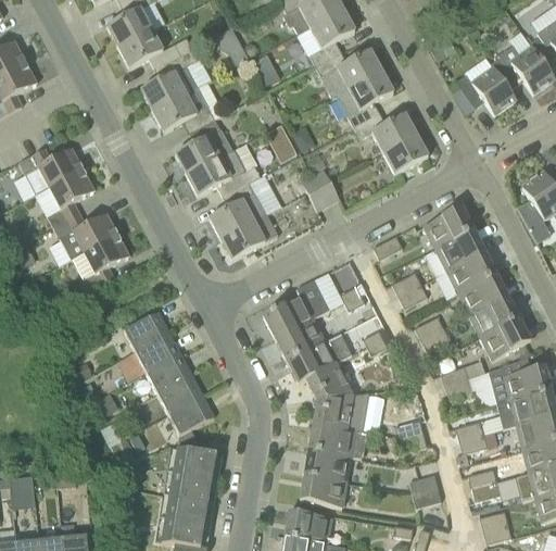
[(126,16),(106,26),(117,48),(152,29),(140,8),(151,2),(154,0),(130,0),(119,5),(126,16)]
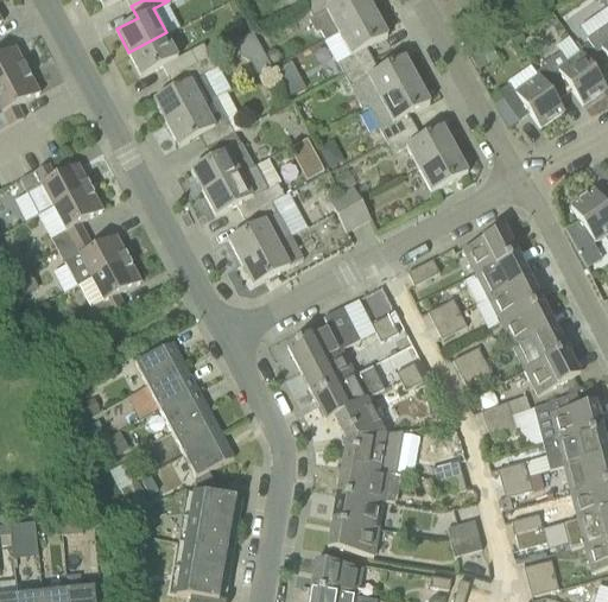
[(375,11),(368,0),(312,0),(306,4),(312,16),(309,17),(317,31),(322,29),(327,38),(339,31),(375,11)]
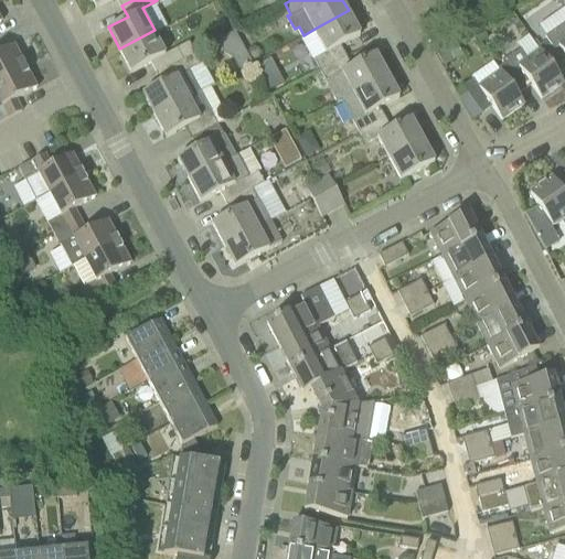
[(341,43),(360,32),(349,10),(315,29),(326,50),(313,56),(320,67),(347,53),(341,43)]
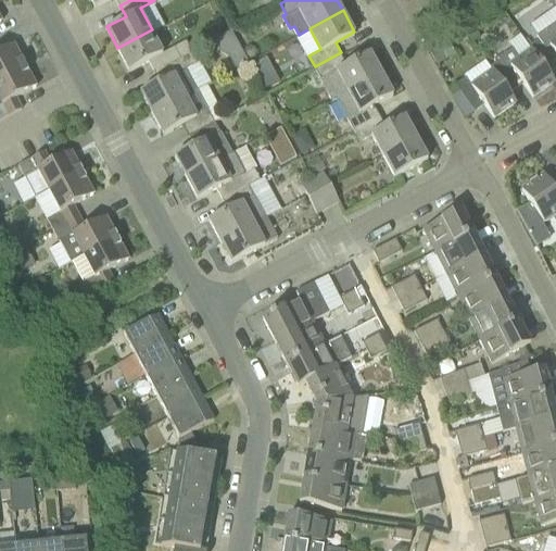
[(545,66),(555,59),(555,58),(555,19),(536,33),(539,36),(529,44),(544,66),(545,66)]
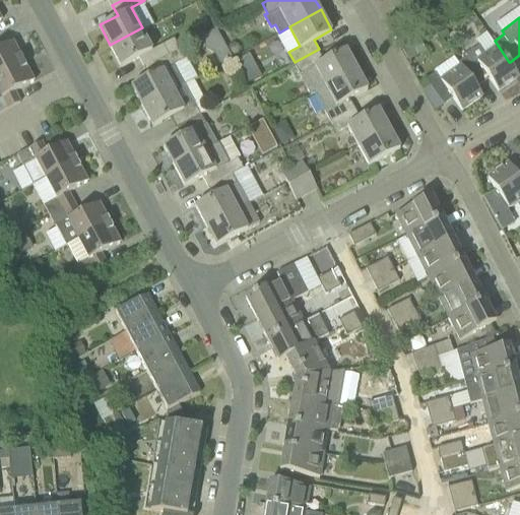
[(450,33),(444,21),(436,26),(443,37),(450,33)]
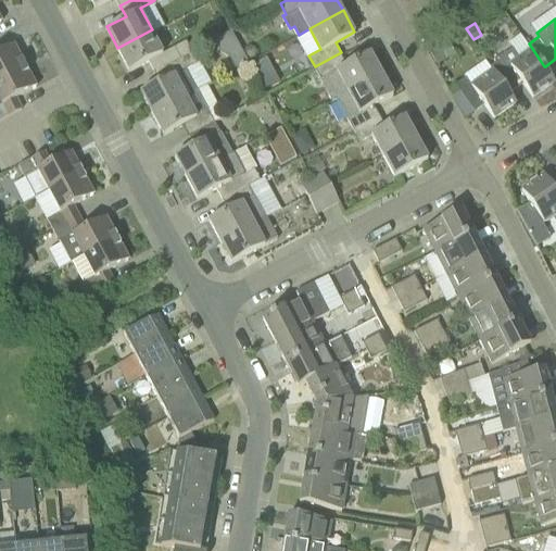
[(187,38),(175,45),(162,50),(152,29),(117,48),(129,69),(149,59),(154,70),(192,49),(187,38)]
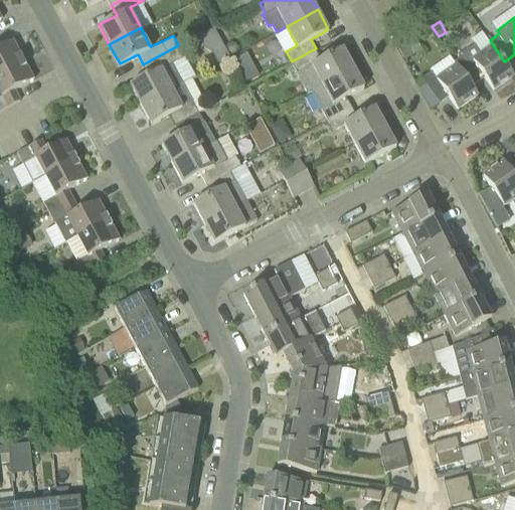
[(494,88),(513,73),(505,61),(504,61),(490,40),(481,28),(470,35),(475,42),(462,50),(464,53),(454,59),(457,63),(456,63),(469,80),(482,71),(494,88)]
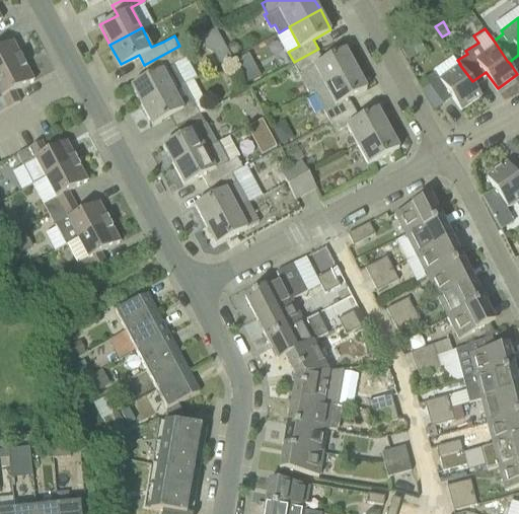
[(0,70),(23,59),(13,39),(0,45),(0,70)]
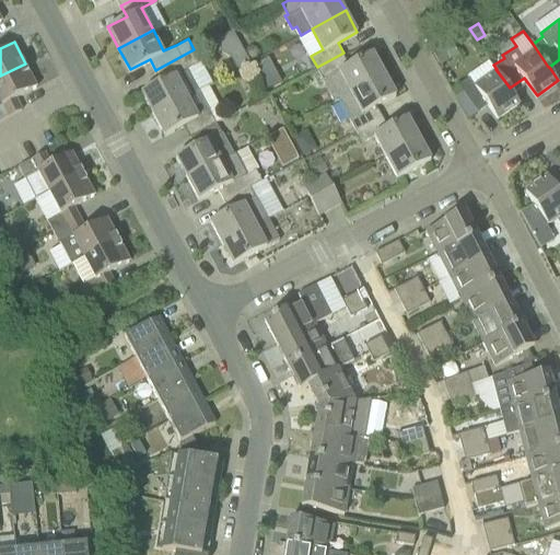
[(256,54),(258,49),(256,45),(252,43),(247,45),(246,50),(248,54),(254,56),(256,54)]
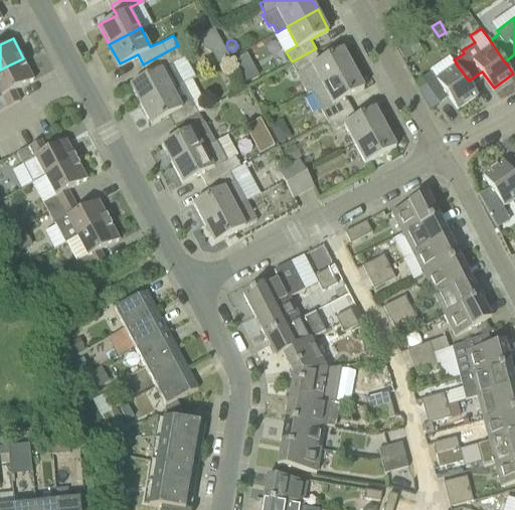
[(407,39),(397,45),(404,57),(414,51),(407,39)]
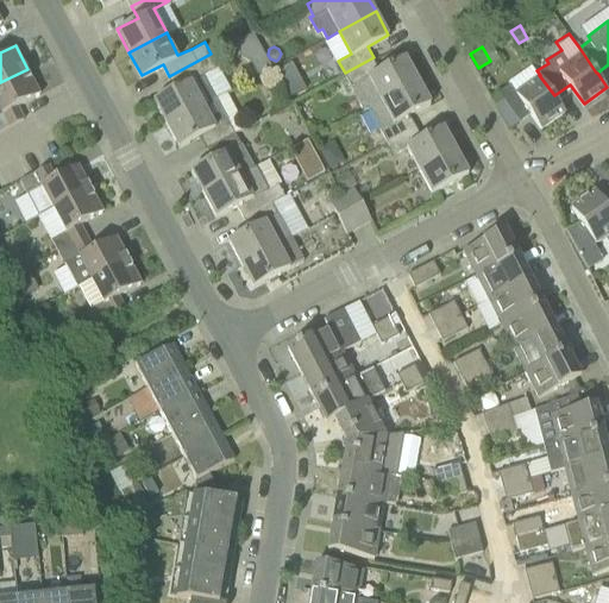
[(217,95),(203,73),(217,67),(211,54),(169,76),(175,87),(155,99),(167,121),(217,95)]
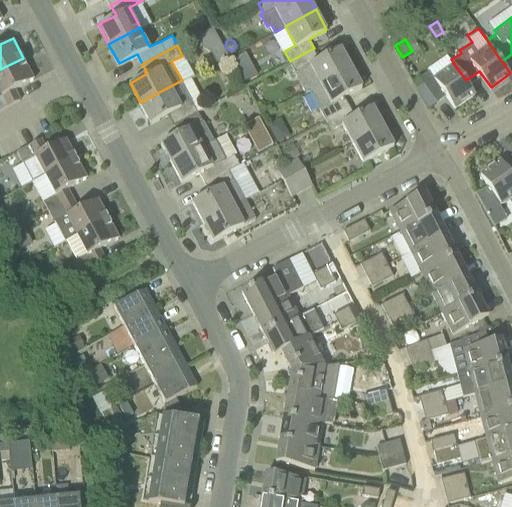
[(225,46),(217,51),(222,59),(229,54),(225,46)]
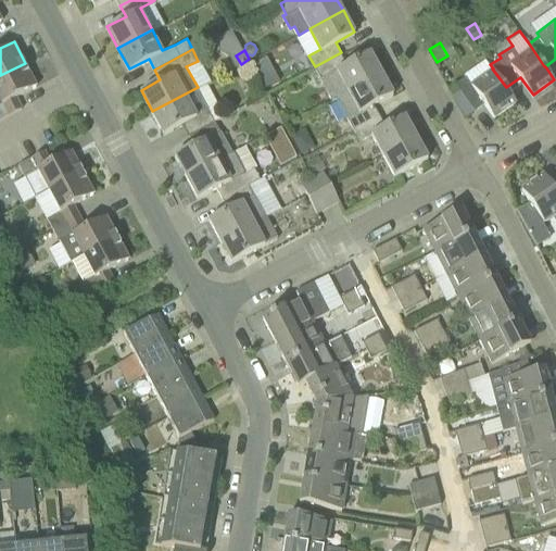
[(381,72),(369,50),(346,63),(341,52),(315,66),(332,98),(337,96),(381,72)]
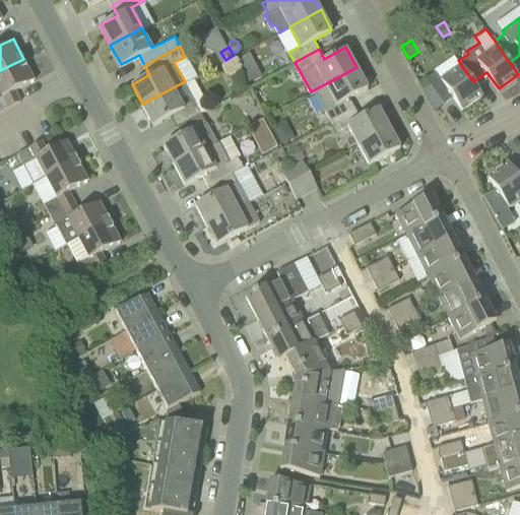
[(462,108),(482,93),(473,81),(460,64),(461,64),(458,60),(453,53),(434,67),(436,70),(426,77),(444,102),(442,98),(451,91),(462,108)]
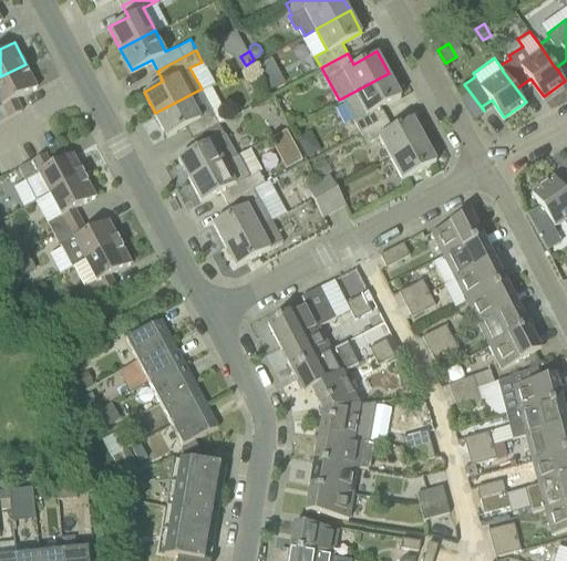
[(0,120),(22,108),(16,96),(37,85),(26,64),(0,76),(0,120)]
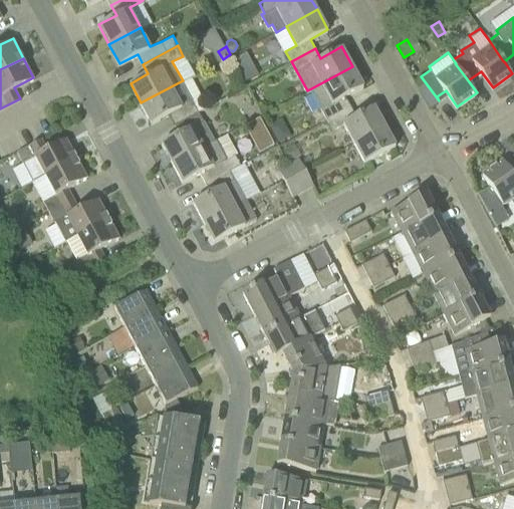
[(256,73),(248,66),(243,72),(251,79),(256,73)]
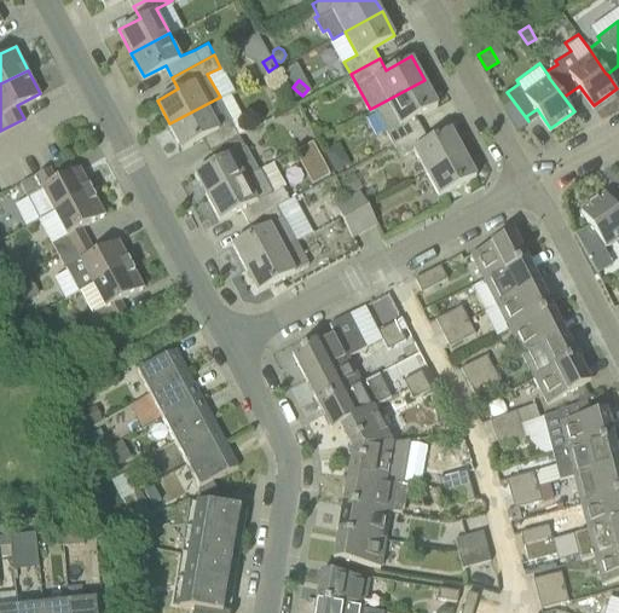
[(416,115),(438,104),(424,80),(375,107),(393,143),(423,127),(416,115)]
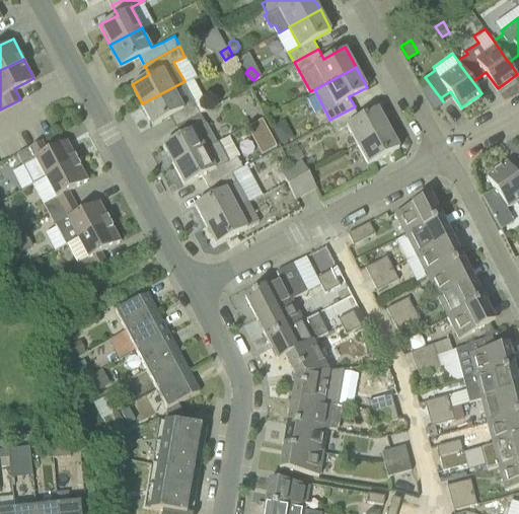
[(443,101),(425,77),(420,80),(434,107),(443,101)]
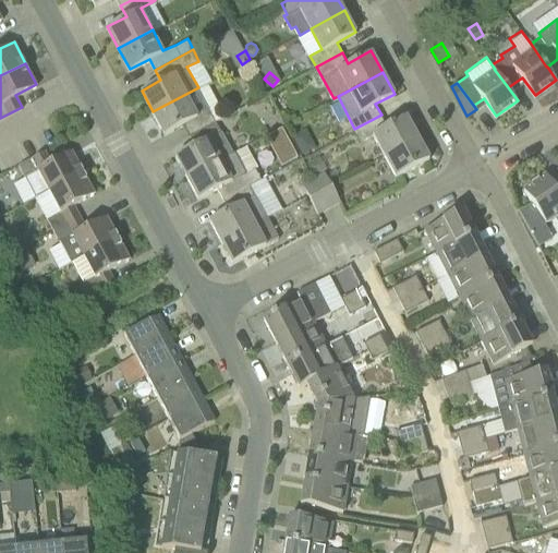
[(153,111),(165,133),(183,123),(189,133),(215,120),(198,88),(198,87),(153,111)]
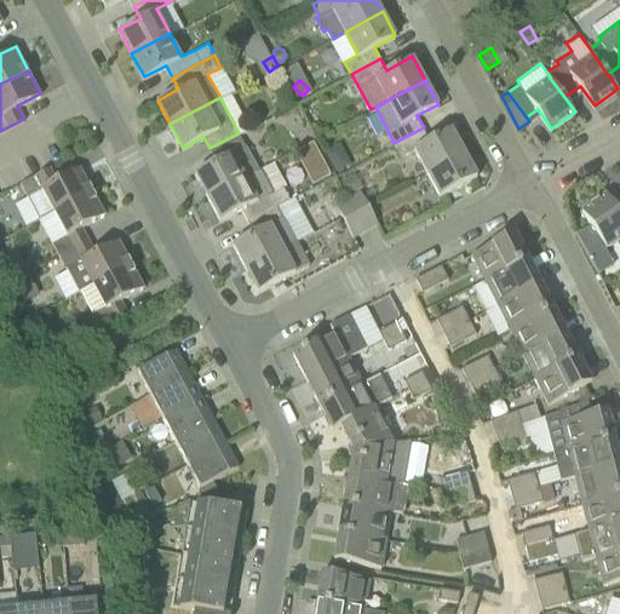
[(464,150),(451,127),(430,139),(424,127),(394,143),(401,155),(415,148),(428,171),(464,150)]
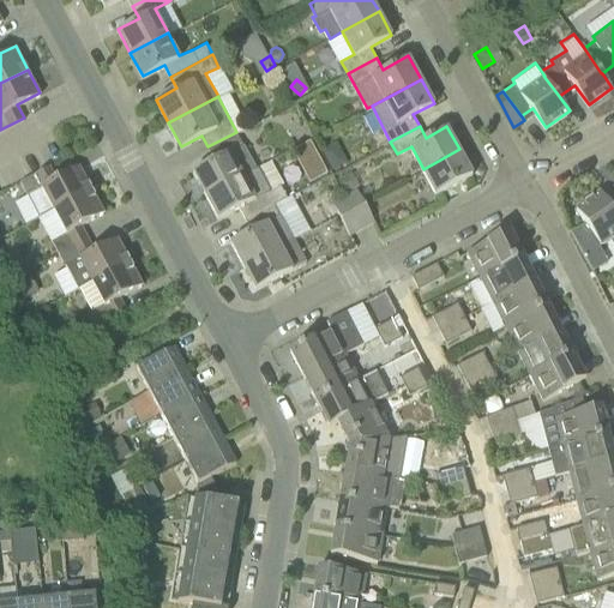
[(214,158),(193,170),(205,193),(244,174),(258,166),(245,142),(244,143),(236,132),(208,146),(214,158)]
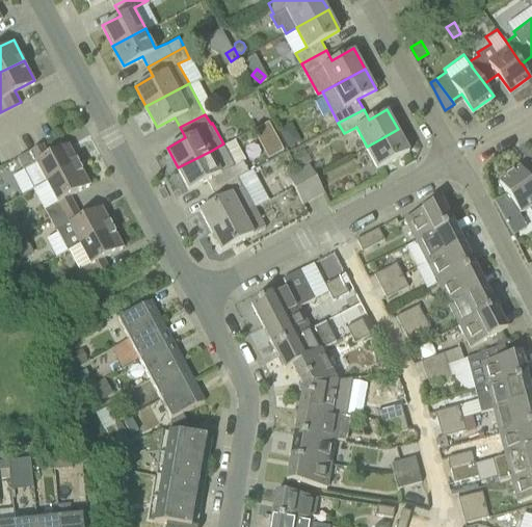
[(253,128),(259,138),(274,130),(269,120),(253,128)]
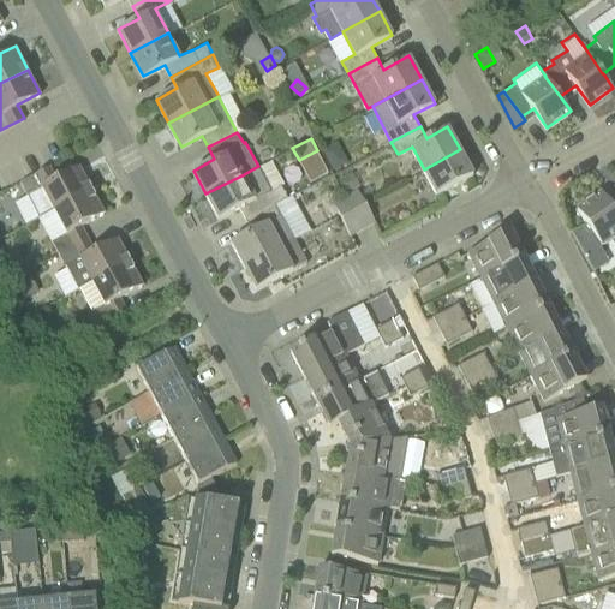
[(322,145),(330,167),(347,161),(339,138),(322,145)]
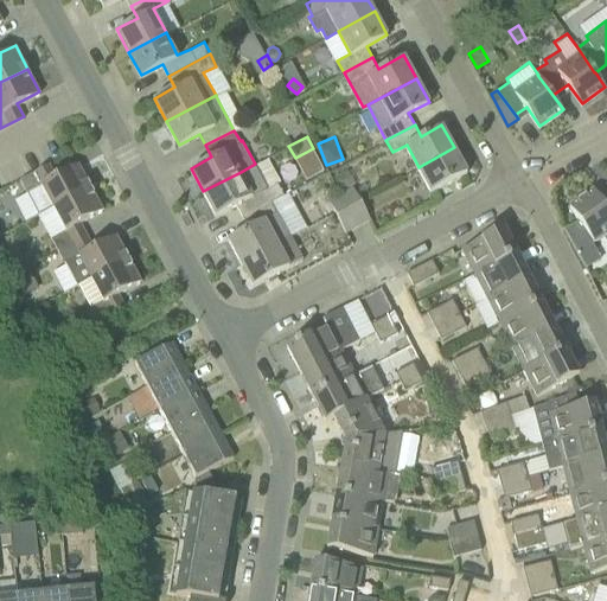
[(419,167),(430,190),(467,171),(454,147),(419,167)]
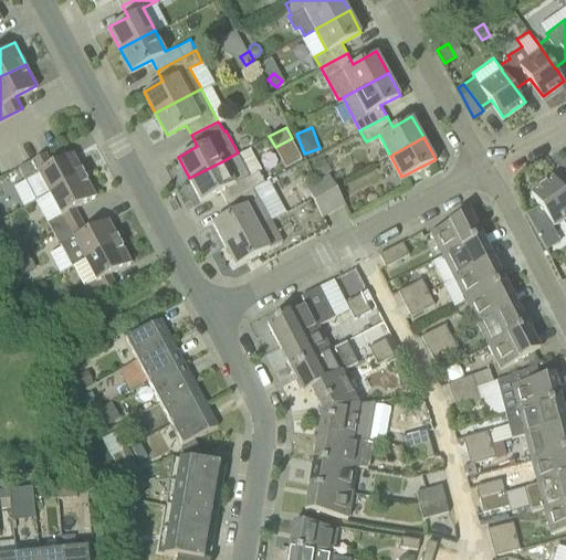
[(45,151),(27,161),(19,165),(37,199),(50,191),(84,173),(72,151),(52,162),(45,151)]
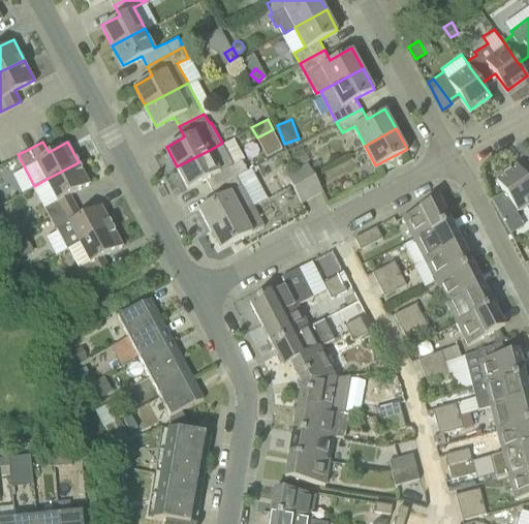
[(237,175),(247,168),(242,158),(232,163),(222,143),(210,150),(177,166),(188,187),(207,178),(212,187),(237,175)]
